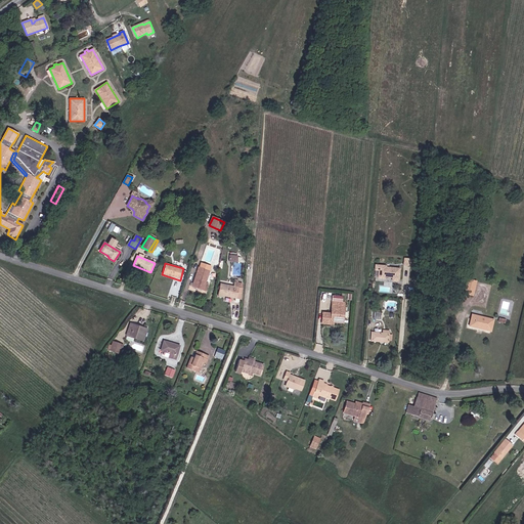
[(386,266),(376,265),(375,270),(379,270),(378,277),(385,278),(385,276),(393,277),(392,280),(398,281),(399,268),(385,267),(386,266)]
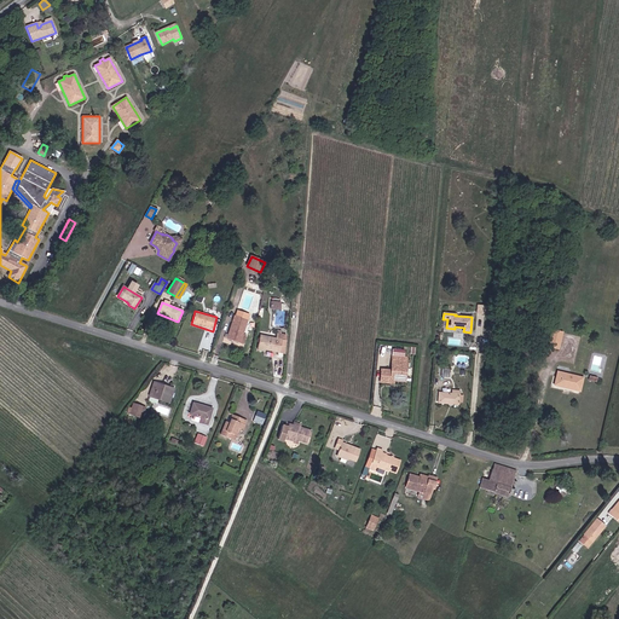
[(246,319),(236,316),(235,316),(229,334),(227,339),(239,343),(243,334),(248,319),(246,319)]
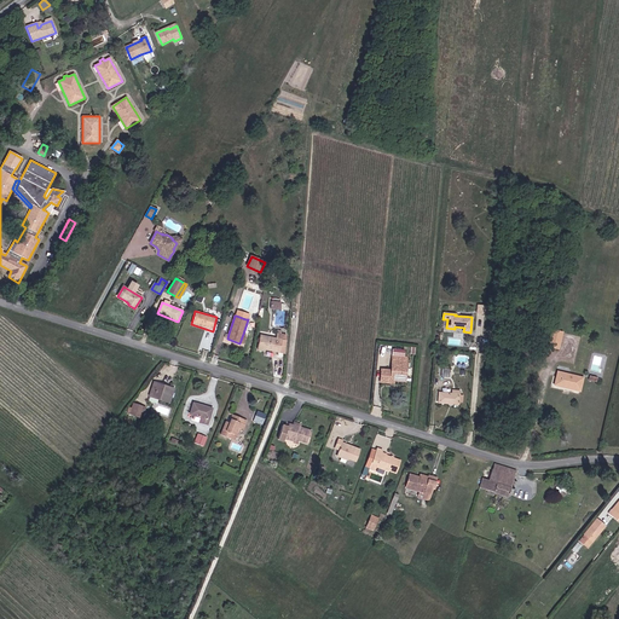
[(548,346),(559,348),(562,333),(551,330),(548,346)]
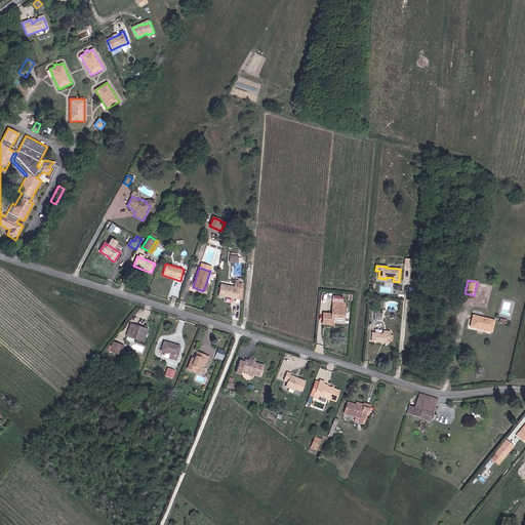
[(239,288),(240,283),(235,282),(234,286),(220,284),(218,295),(241,300),(242,289),(239,288)]
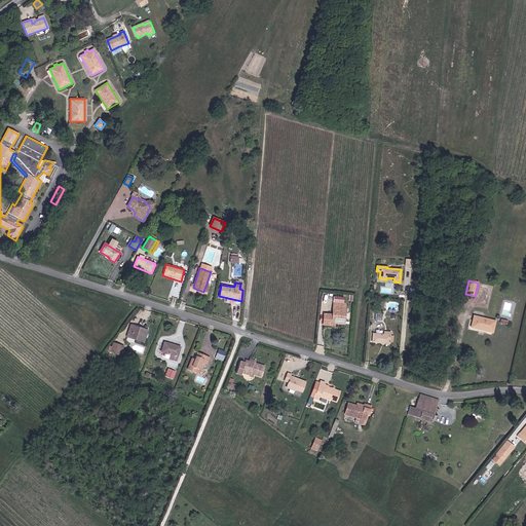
[(342,316),(344,316),(345,304),(333,303),(332,314),(324,313),(323,325),(331,326),(331,324),(335,324),(341,325),(342,316)]
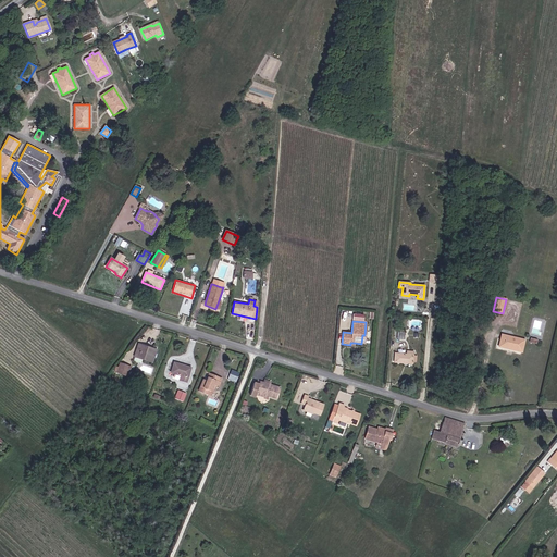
[(498,347),(521,353),(524,341),(502,334),(498,347)]
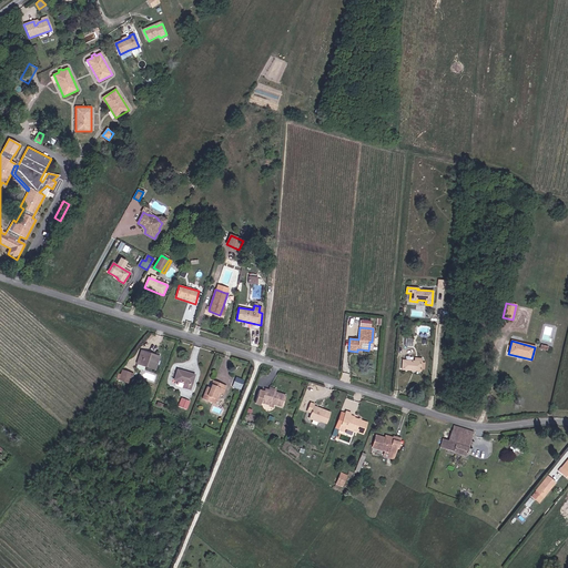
[(146,365),(156,368),(160,357),(141,351),(137,364),(146,367),(146,365)]
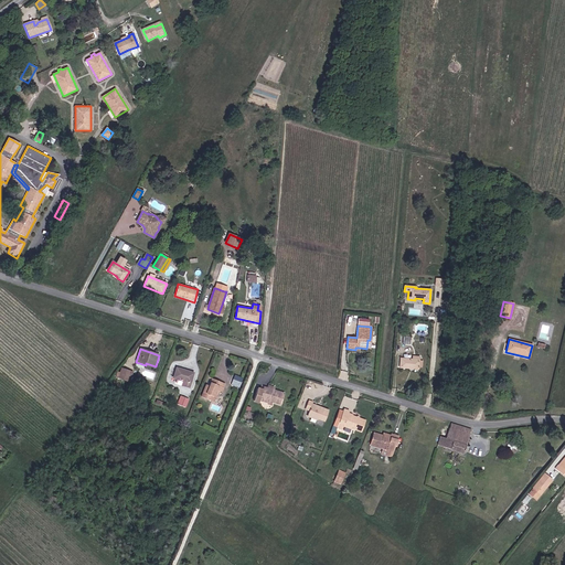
[(418,368),(419,361),(419,358),(413,356),(413,360),(401,359),(400,368),(418,370),(418,368)]
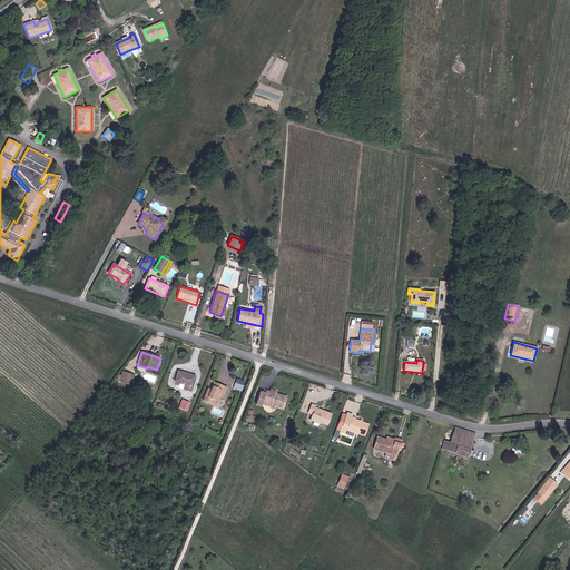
[(128,384),(131,374),(123,371),(119,381),(128,384)]
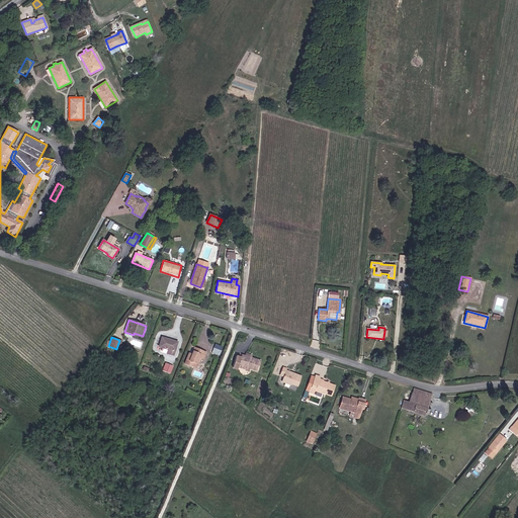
[(168,350),(167,353),(173,355),(177,342),(162,338),(159,347),(168,350)]
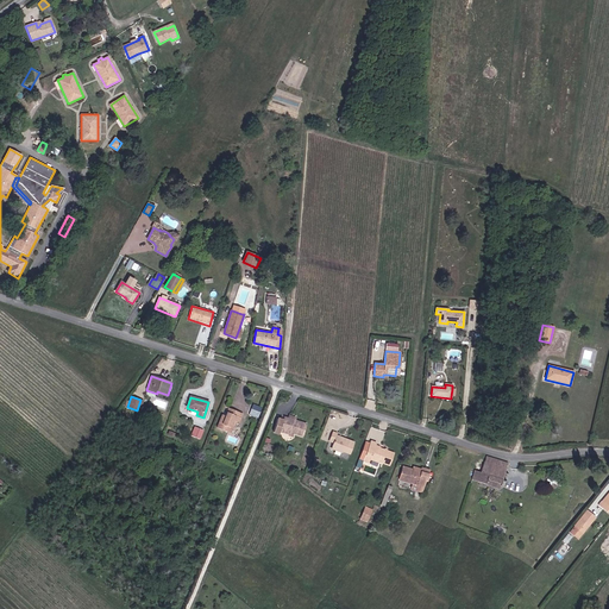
[(258,418),(262,408),(253,405),(250,414),(258,418)]
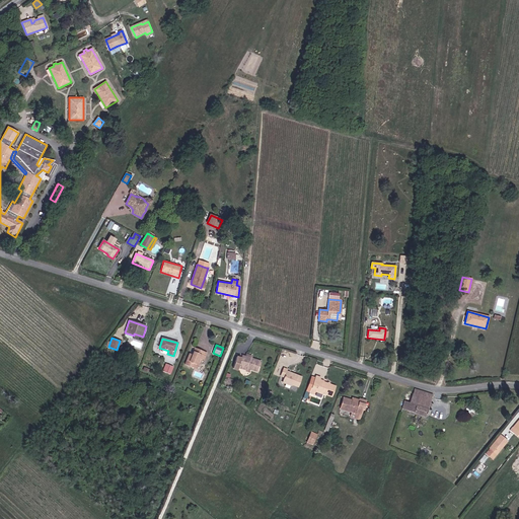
[(195,369),(199,359),(201,360),(203,361),(207,352),(195,348),(193,354),(190,353),(184,365),(195,369)]
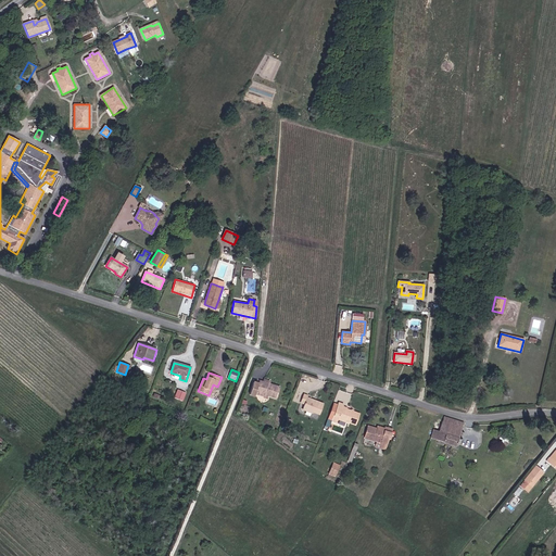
[(255,392),(258,393),(268,396),(277,399),(280,388),(258,381),(258,383),(253,382),(249,394),(254,396),(255,392)]
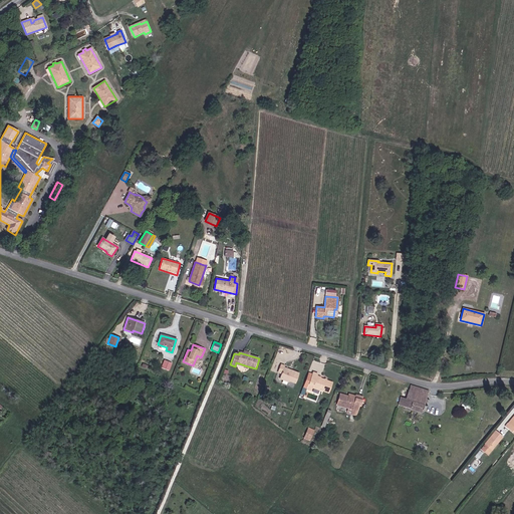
[(165,360),(161,368),(169,371),(172,363),(165,360)]
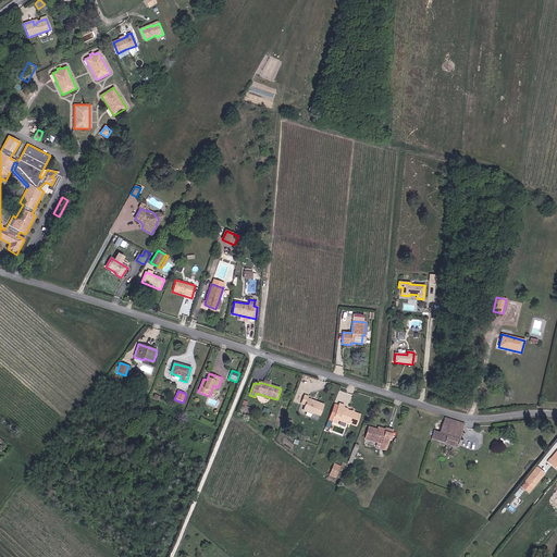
[(309,397),(304,395),(300,404),(305,405),(302,410),(312,413),(313,412),(320,416),(324,405),(308,398),(309,397)]
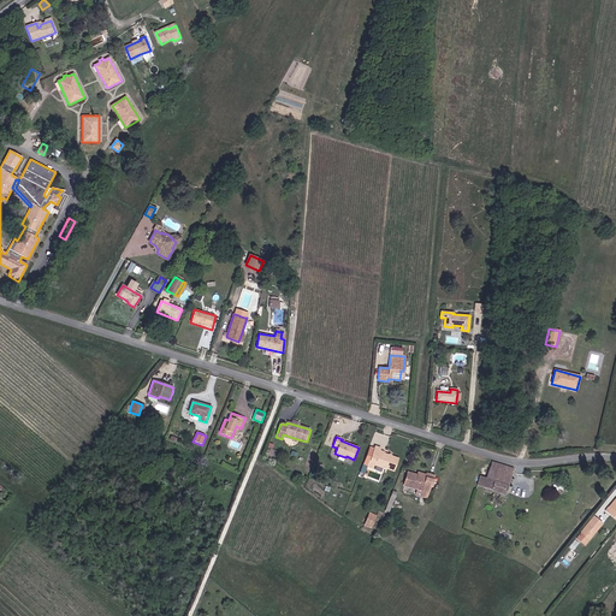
[(373,469),(374,467),(368,465),(374,449),(369,446),(362,466),(373,469)]
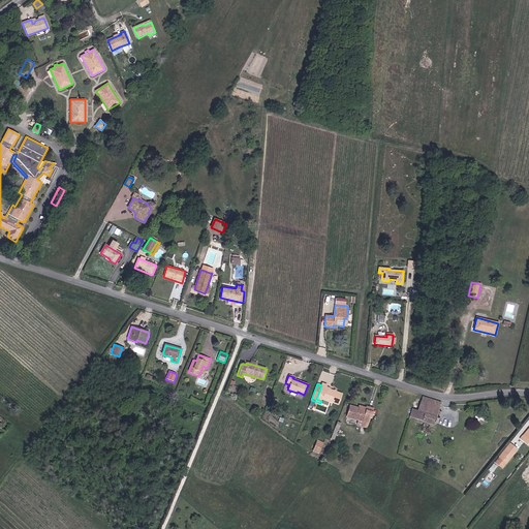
[(321,385),(316,399),(321,401),(321,399),(331,402),(338,405),(342,394),(327,387),(328,385),(321,383),(321,385)]
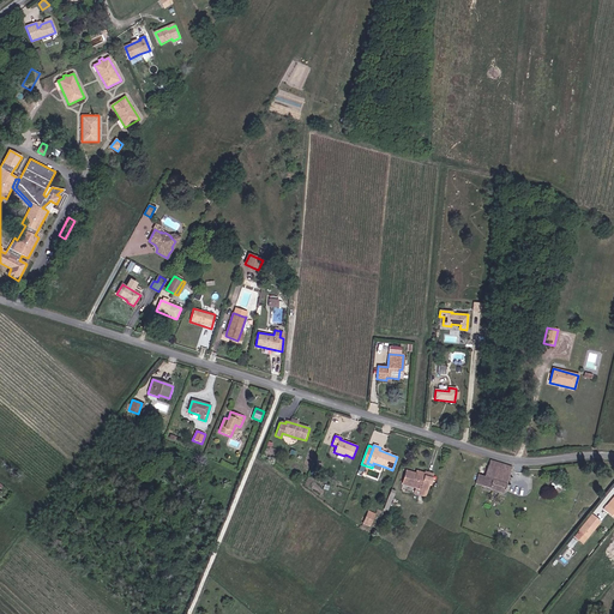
[(485,477),(479,475),(475,485),(504,493),(512,468),(503,464),(491,461),(485,477)]
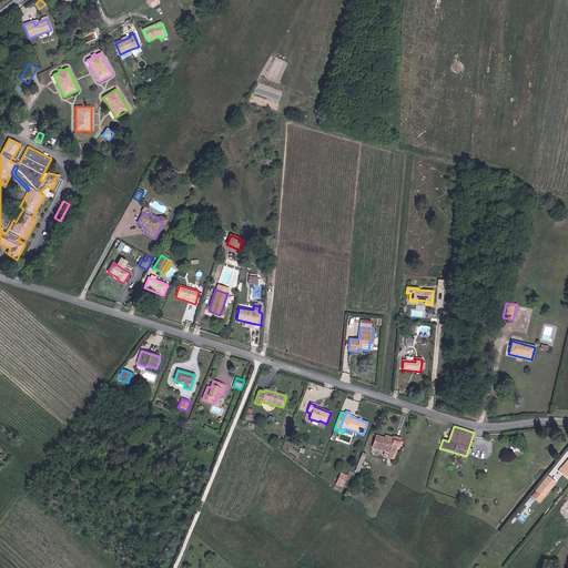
[(376,436),(373,448),(389,453),(395,454),(396,448),(397,448),(401,438),(394,437),(393,438),(393,440),(385,438),(376,436)]
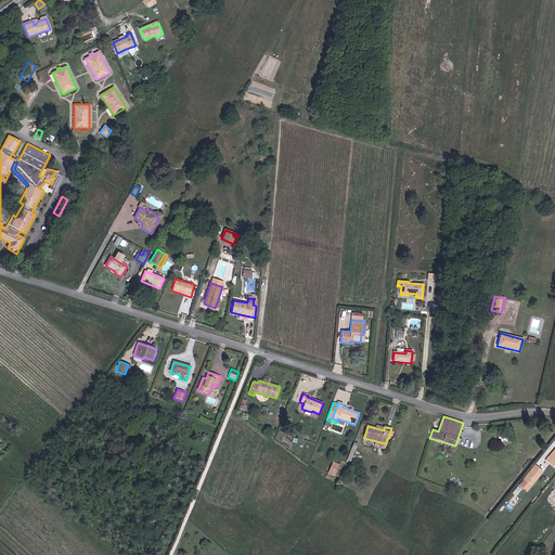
[(0,457),(11,447),(3,440),(0,443),(0,457)]
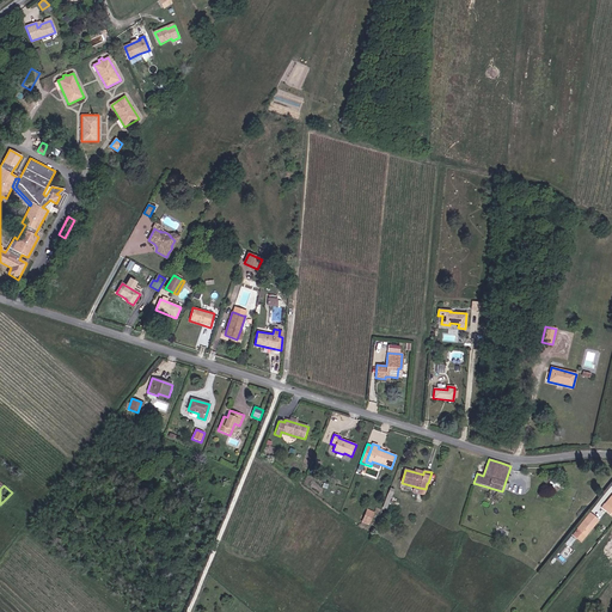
[(362,521),(368,524),(373,513),(367,510),(362,521)]
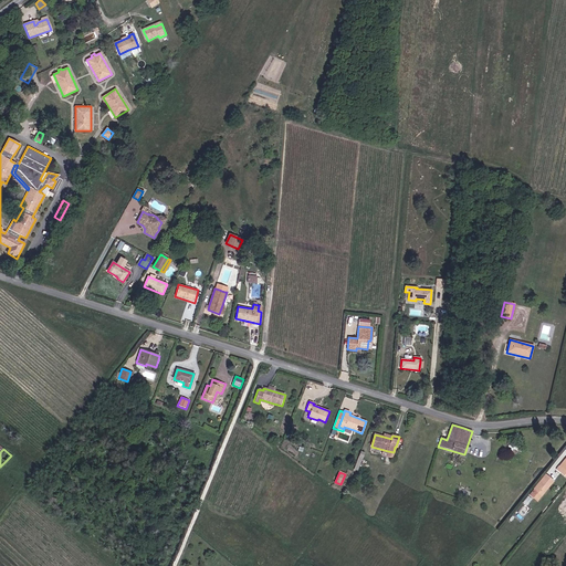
[(545,474),(534,489),(531,493),(537,500),(553,481),(545,474)]
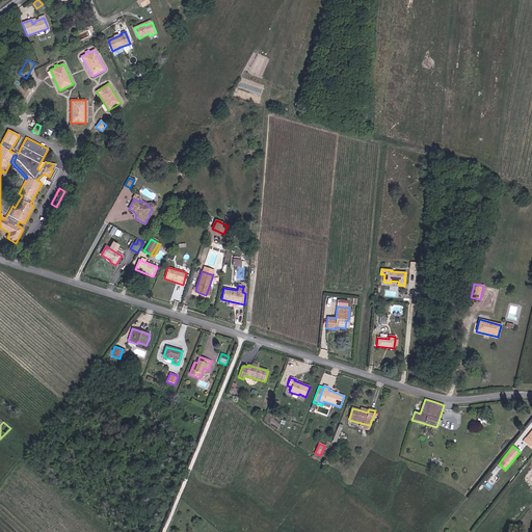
[(491,472),(495,475),(500,469),(497,466),(491,472)]
